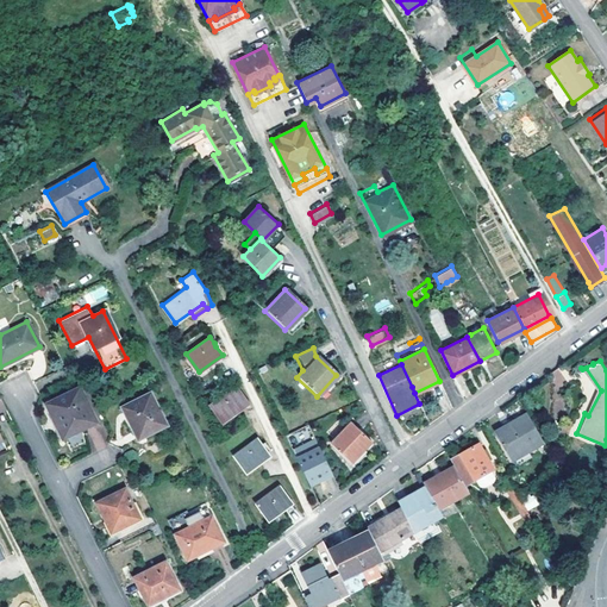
[(586,368),(582,369),(596,388),(584,413),(588,415),(601,390),(586,368)]
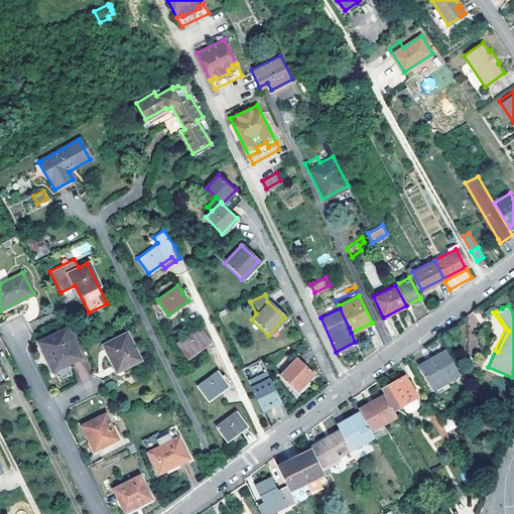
[(67,328),(40,342),(53,370),(81,357),(67,328)]
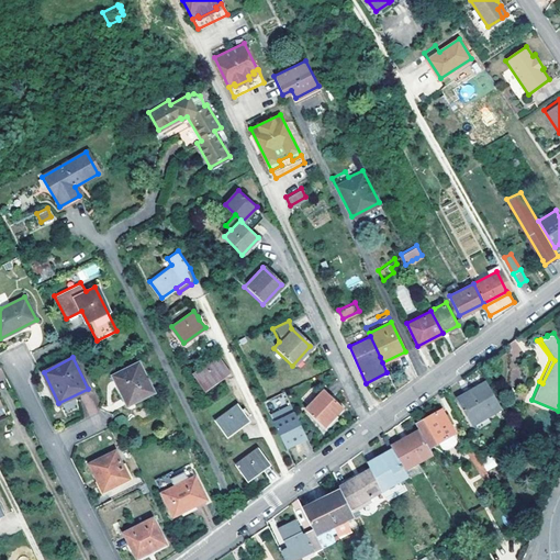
[(216,357),(194,372),(205,389),(227,373),(216,357)]
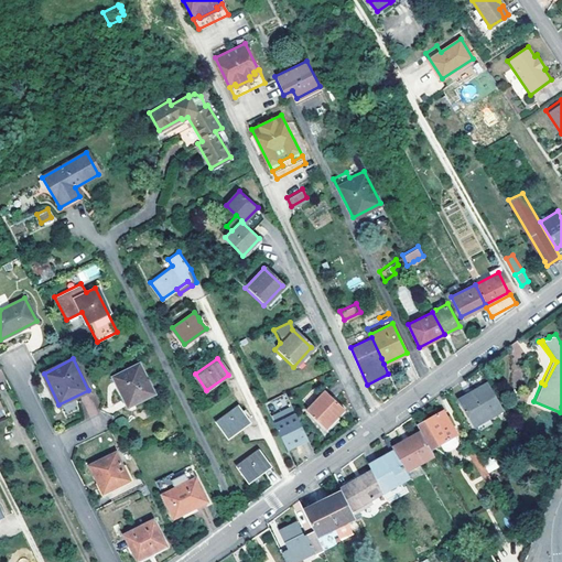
[(139,363),(115,375),(129,404),(153,392),(139,363)]
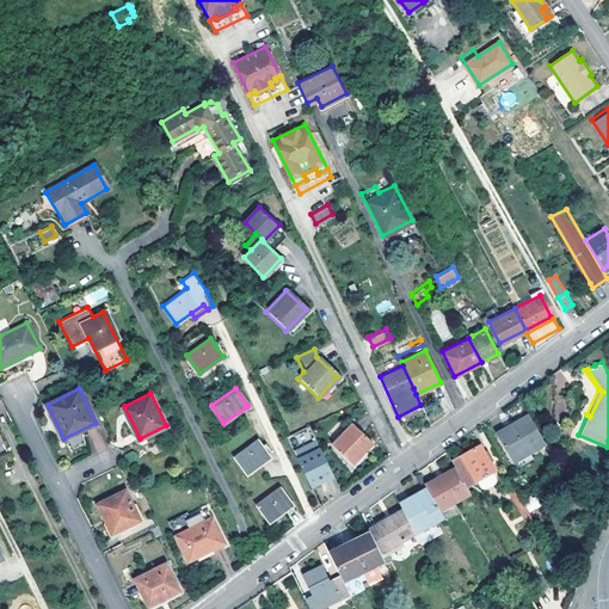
[(545,441),(528,413),(511,423),(512,425),(497,434),(511,460),(545,441)]
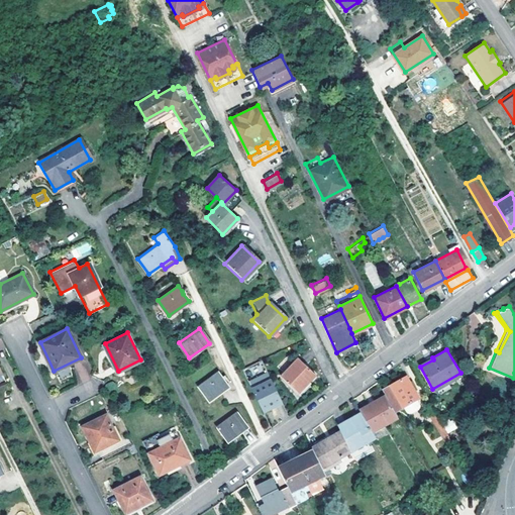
[(298,358),(281,377),(298,393),(315,375),(298,358)]
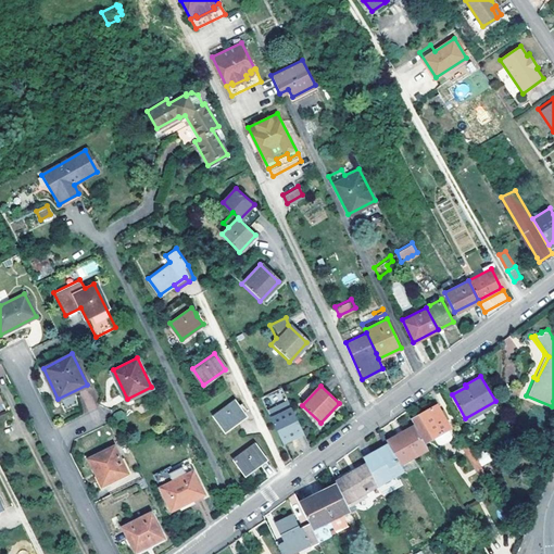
[(235,399),(213,414),(225,431),(247,416),(241,407),(239,405),(235,399)]
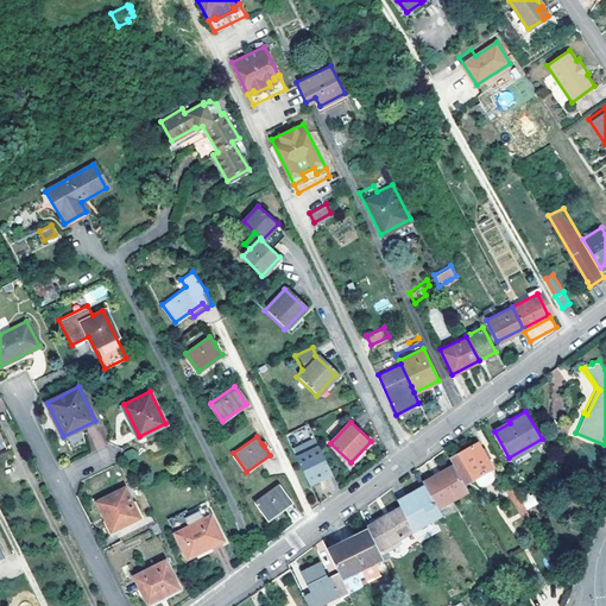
[(315,437),(292,448),(309,485),(333,473),(315,437)]
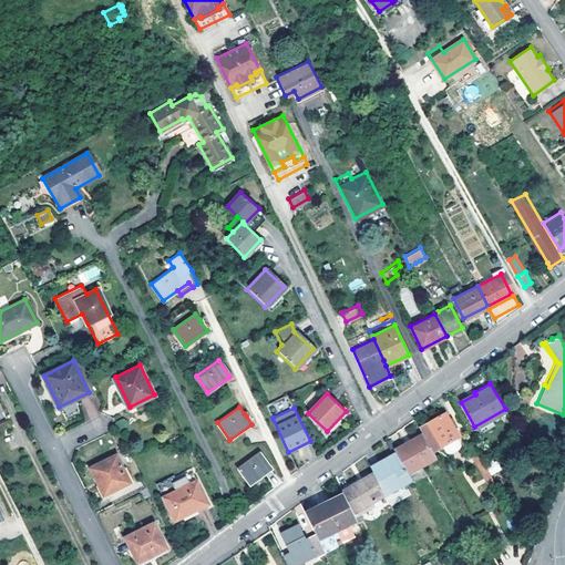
[(456,434),(453,428),(448,418),(444,412),(419,427),(421,432),(431,449),(441,443),(444,450),(449,451),(458,447),(459,442),(454,435),(456,434)]
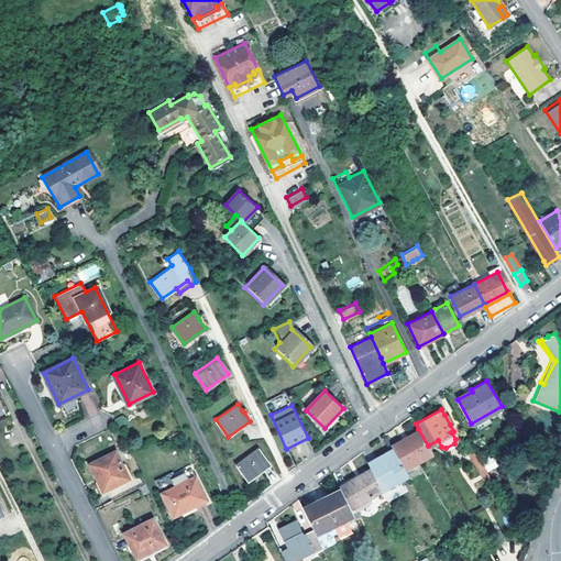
[(404,469),(431,453),(428,446),(418,429),(391,444),(393,449),(404,469)]
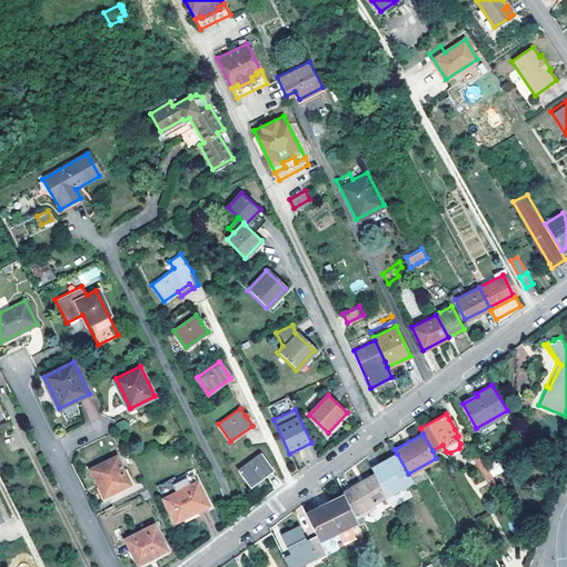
[(480,455),(479,453),(476,455),(474,451),(471,454),(490,489),(497,485),(480,455)]
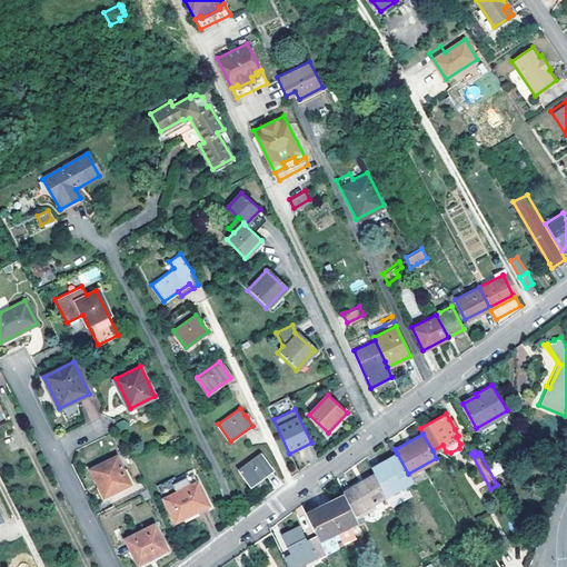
[(261,453),(239,469),(251,486),(274,470),(261,453)]
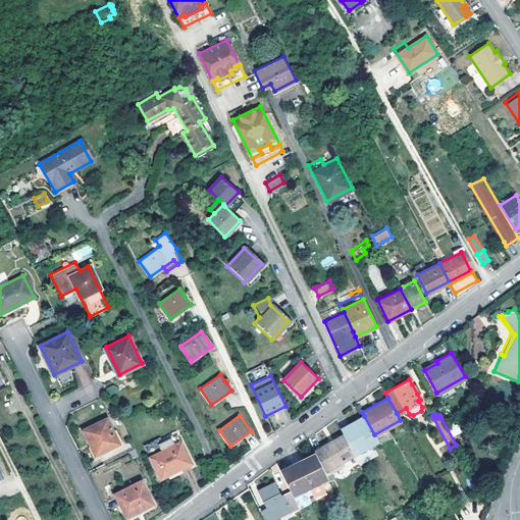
[(343,434),(351,451),(366,442),(368,446),(377,440),(374,434),(364,416),(340,428),(343,434)]
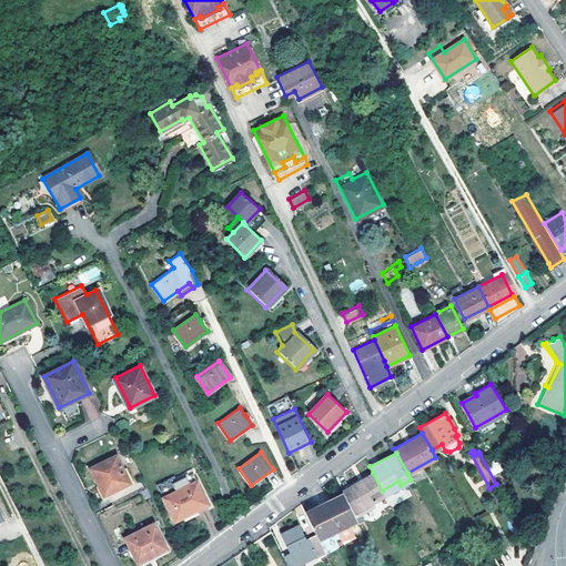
[(89,466),(108,505),(145,486),(140,475),(128,482),(114,454),(89,466)]
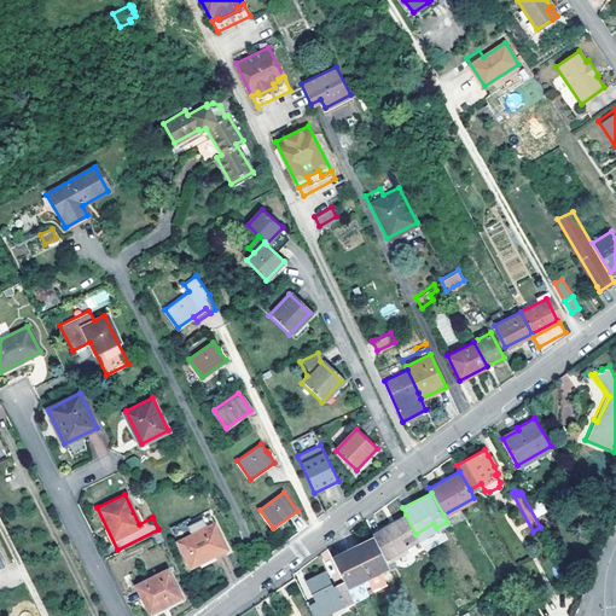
[(375,539),(384,558),(418,539),(416,534),(406,515),(372,534),(375,539)]
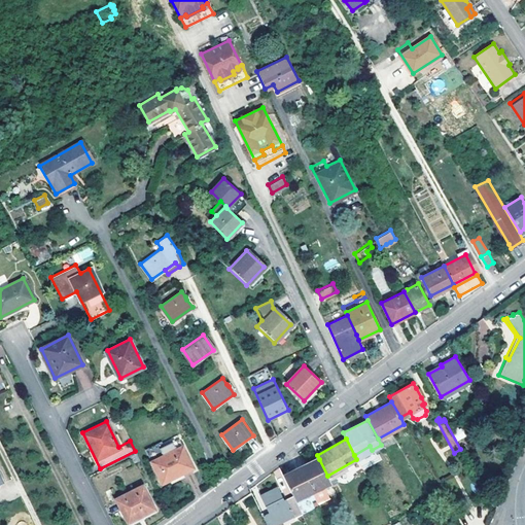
[(167,453),(150,461),(161,483),(193,467),(179,440),(165,447),(167,453)]
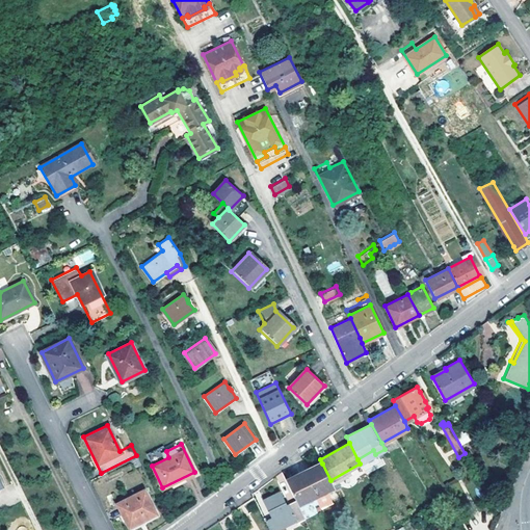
[(358,459),(360,464),(375,454),(373,450),(358,459)]
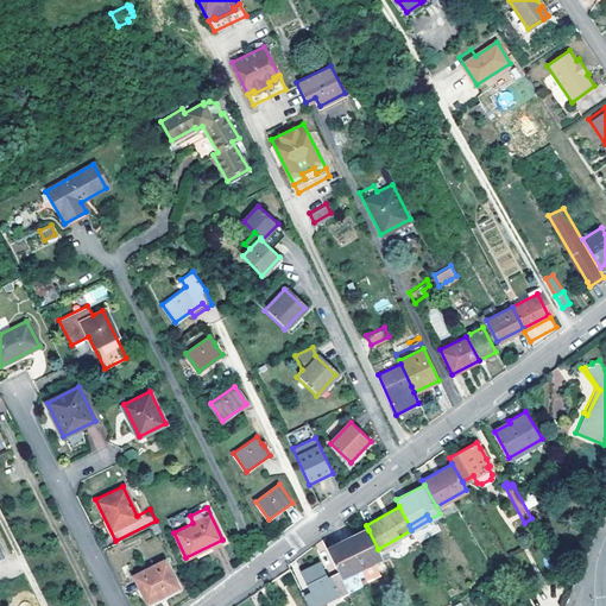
[(338,570),(340,576),(382,556),(378,549),(368,530),(327,550),(338,570)]
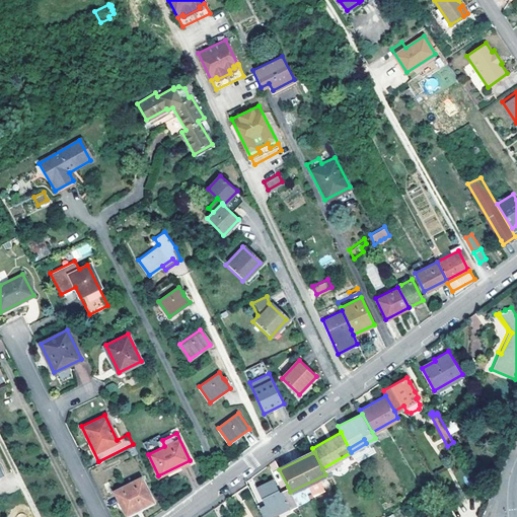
[(274,459),(267,462),(278,487),(285,483),(274,459)]
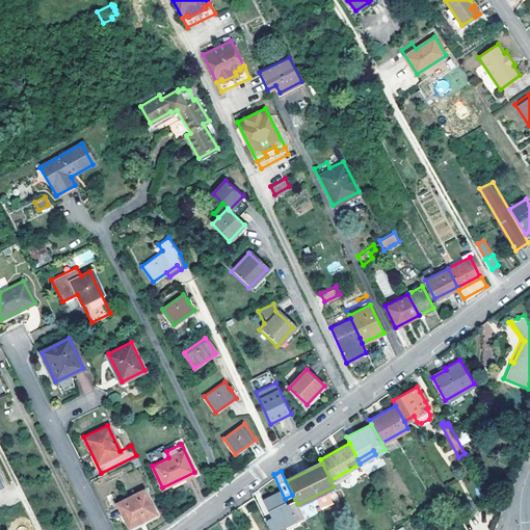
[(143,488),(115,503),(127,527),(156,513),(143,488)]
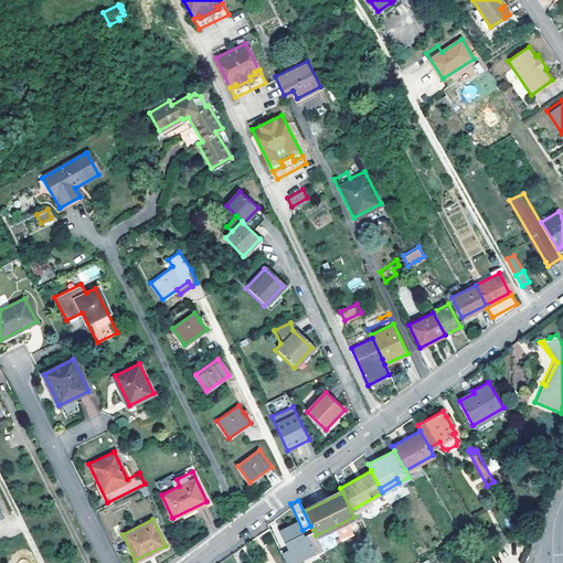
[(286,562),(288,562),(314,551),(315,554),(322,550),(316,535),(314,530),(304,534),(298,521),(272,533),(286,562)]
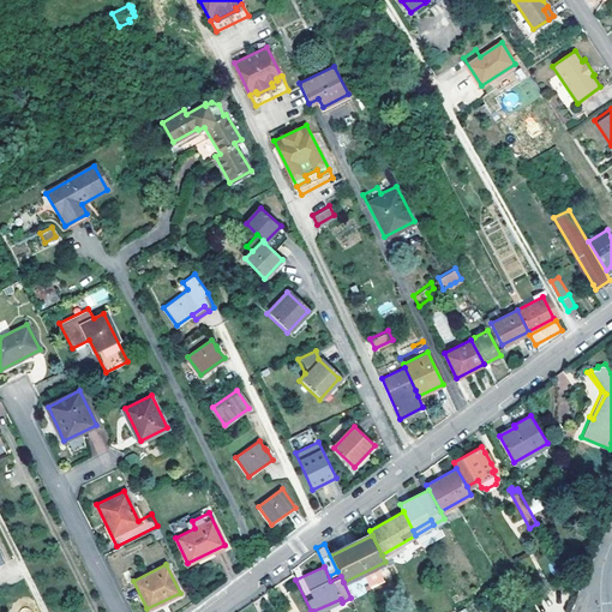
[(508,570),(503,574),(504,576),(502,577),(504,582),(513,577),(508,570)]
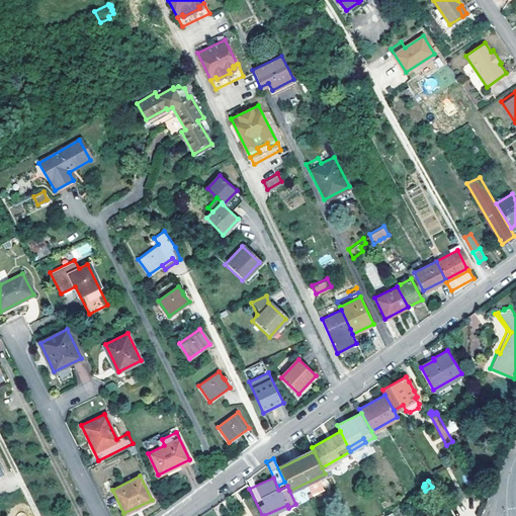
[(235,515),(225,496),(221,499),(228,515),(235,515)]
